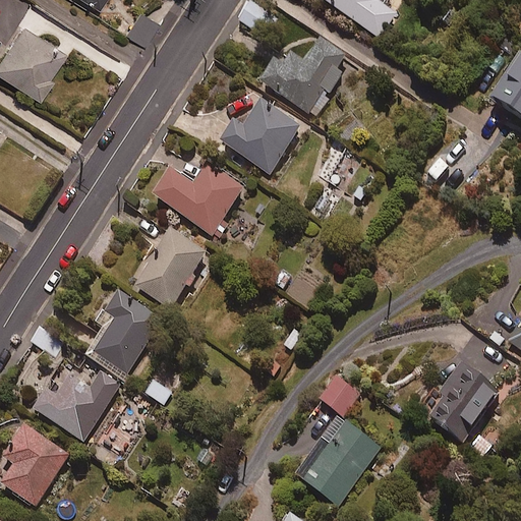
[(83,0),(99,8),(103,0),(83,0)]
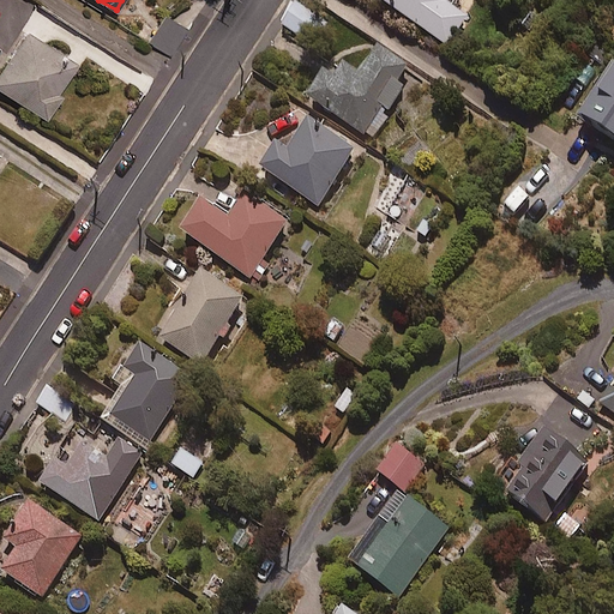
[(383,0),(450,43),(468,16),(445,1),(446,0),(383,0)]
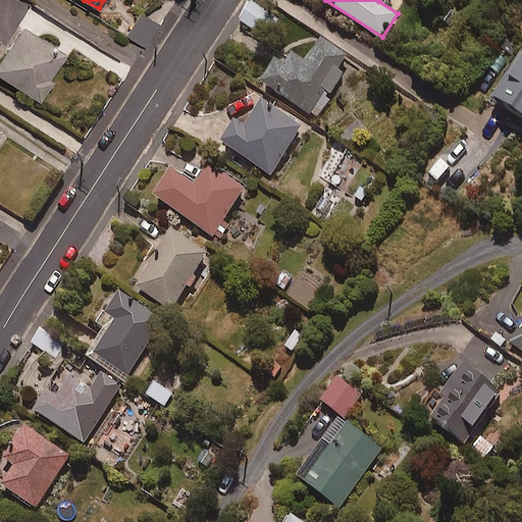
[(159,23),(138,9),(122,33),(144,47),(159,23)]
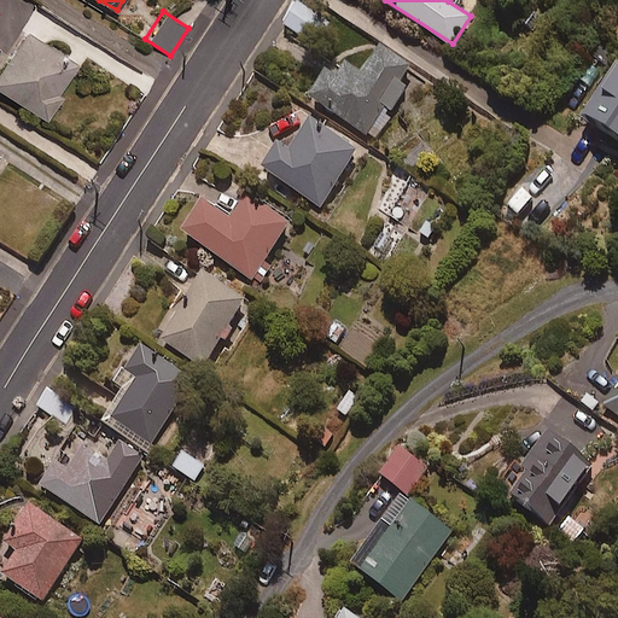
[(74,58),(21,24),(0,54),(0,91),(45,120),(62,92),(54,87),(74,58)]
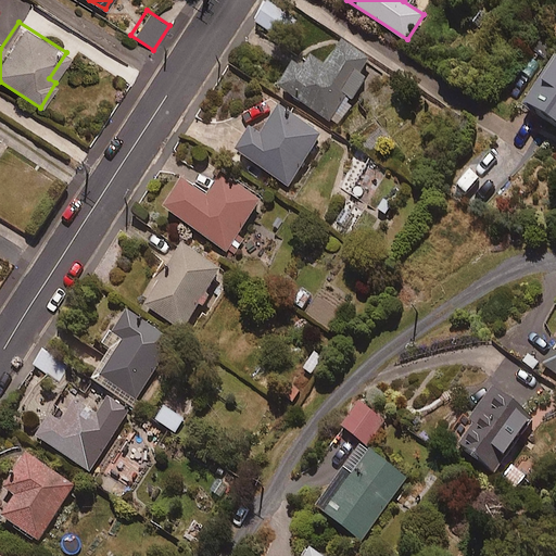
[(368,59),(342,42),(325,68),(310,59),(302,70),(289,62),(273,87),(330,123),(346,98),(352,101),(366,78),(358,73),(368,59)]
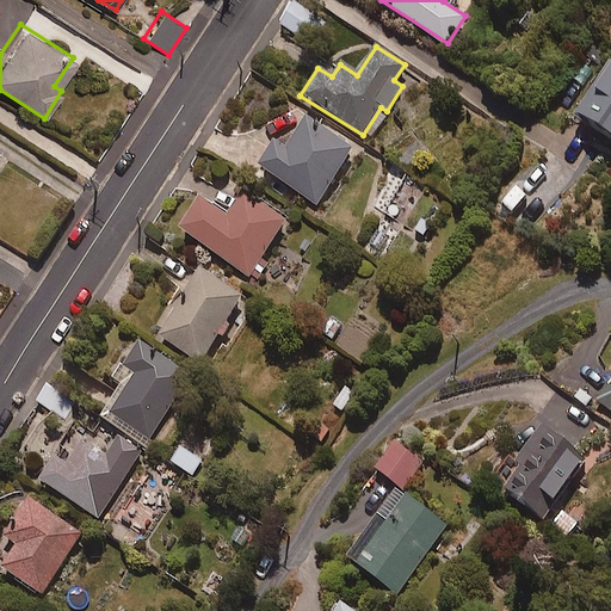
[(610,66),(606,63),(572,111),(610,139),(610,66)]
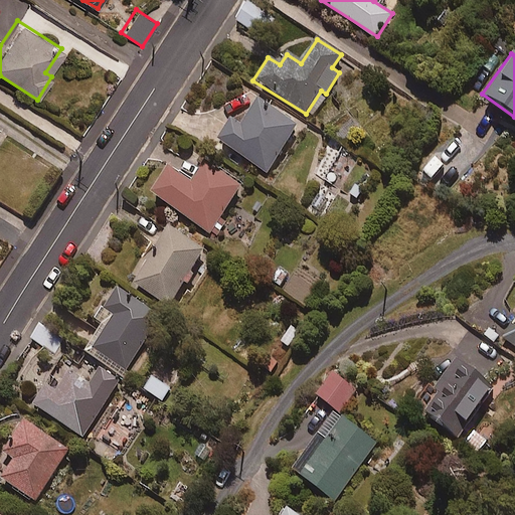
[(297,125),(256,99),(240,123),(229,116),(215,137),(267,171),(297,125)]
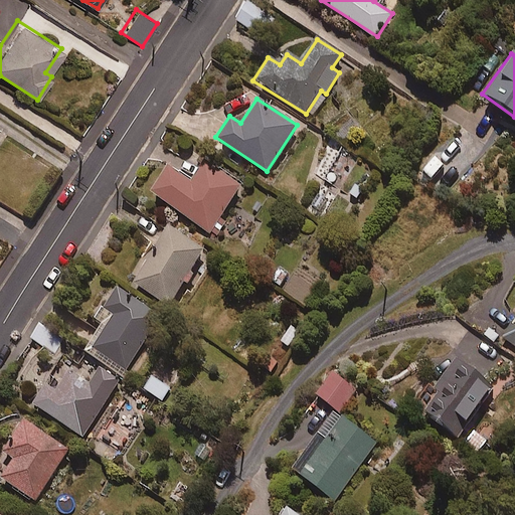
[(241,185),(203,159),(189,180),(164,163),(146,190),(209,232),(241,185)]
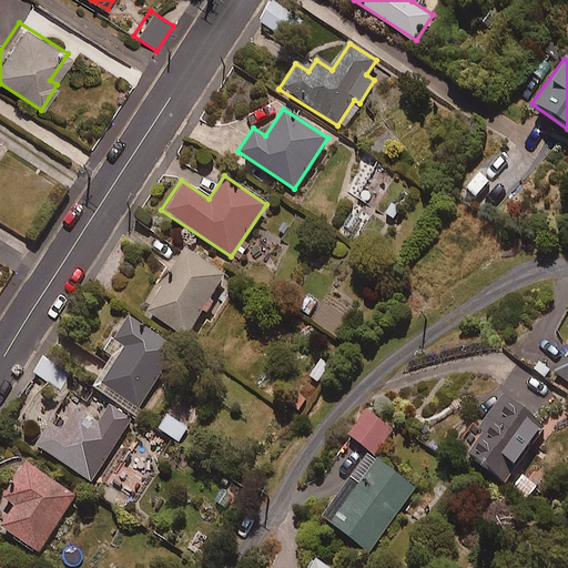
[(225,274),(185,247),(145,310),(185,336),(225,274)]
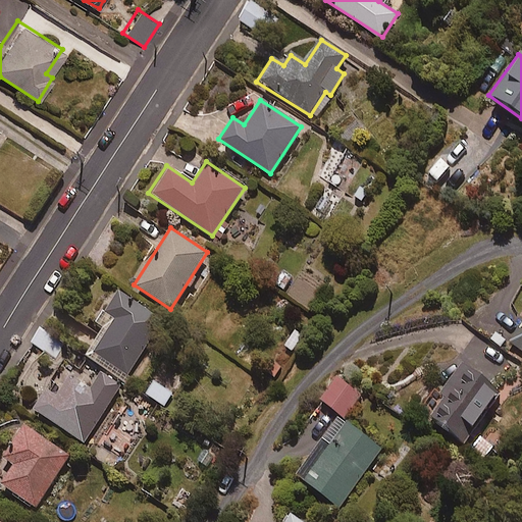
[(164,320),(116,288),(102,308),(114,316),(91,350),(127,375),(164,320)]
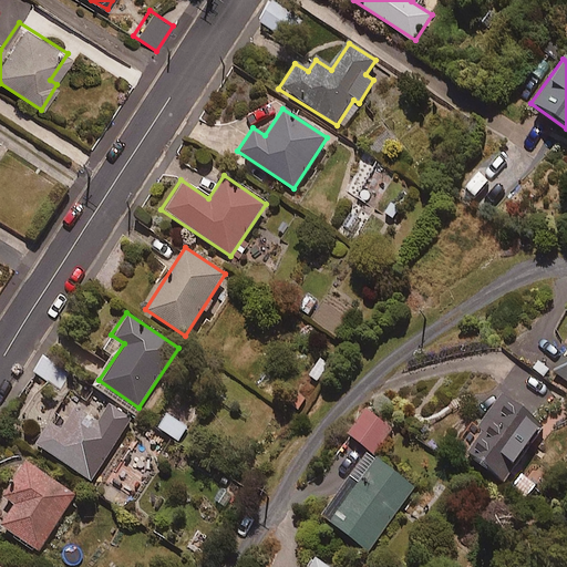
[(566,348),(553,370),(566,379),(566,348)]
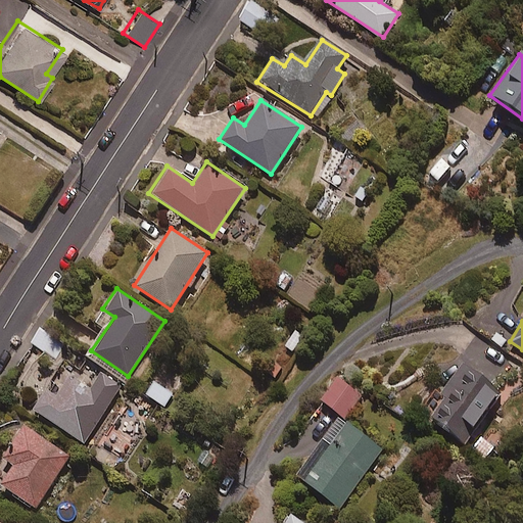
[(39,326),(29,342),(56,359),(66,342),(39,326)]
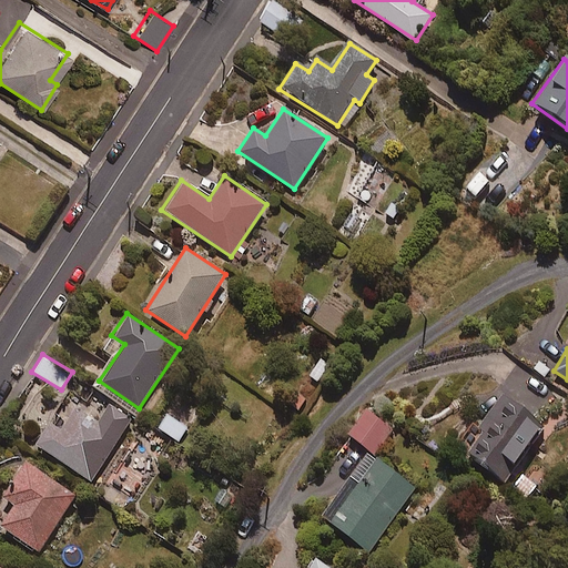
[(548,424),(504,392),(477,427),(483,432),(466,454),(506,483),(548,424)]
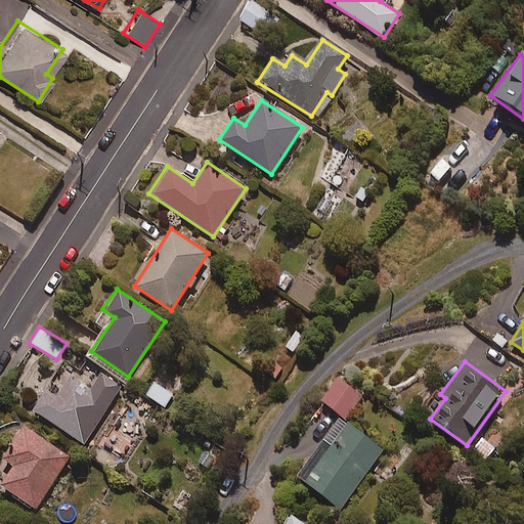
[(90,389),(69,375),(55,395),(43,387),(28,410),(82,445),(121,385),(101,373),(90,389)]
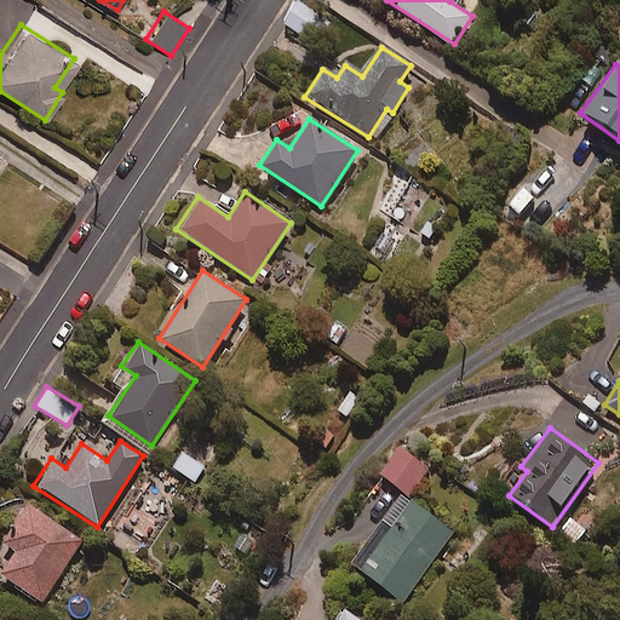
[(400,446),(378,472),(408,497),(429,469),(400,446)]
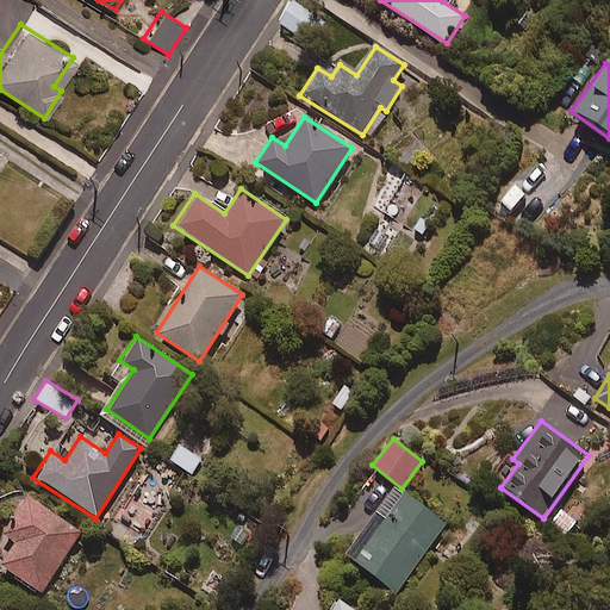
[(201,459),(178,444),(168,460),(192,474),(201,459)]
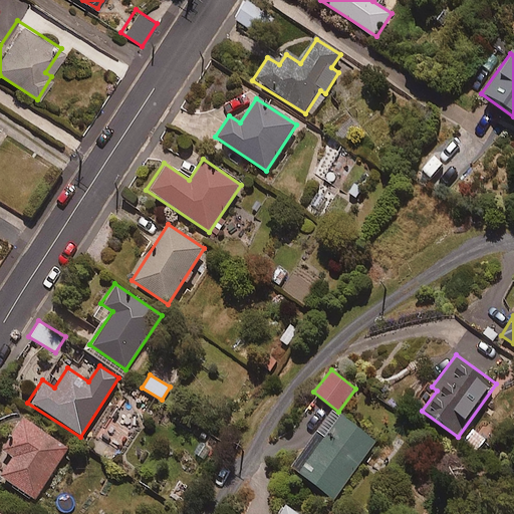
[(22,415),(0,446),(0,451),(9,458),(0,471),(0,475),(36,500),(71,449),(22,415)]
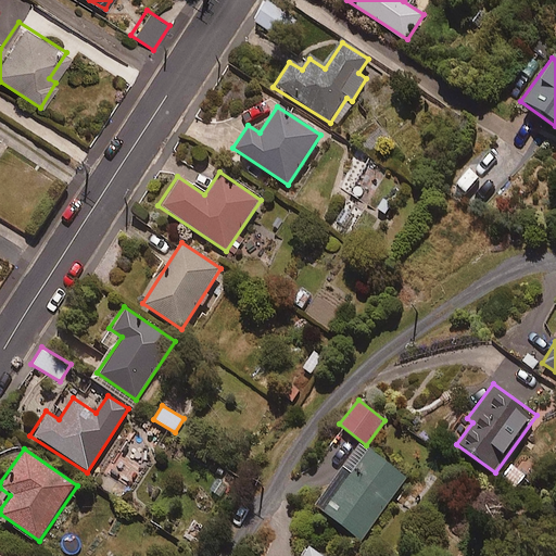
[(408,478),(366,449),(320,512),(363,542),(408,478)]
